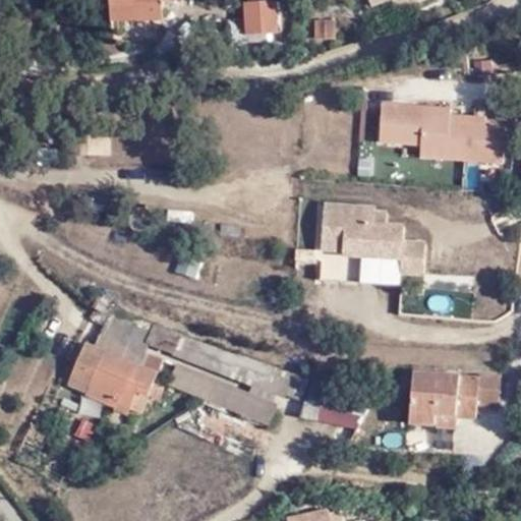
[(129,16),(129,0),(107,0),(108,16),(129,16)]
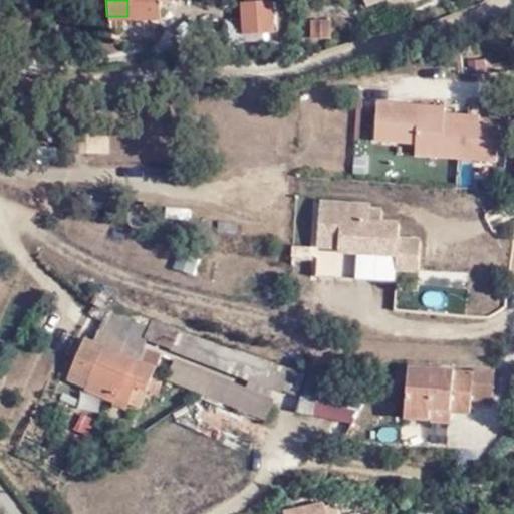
[(157,0),(127,0),(127,16),(129,19),(158,19),(157,2),(157,0)]
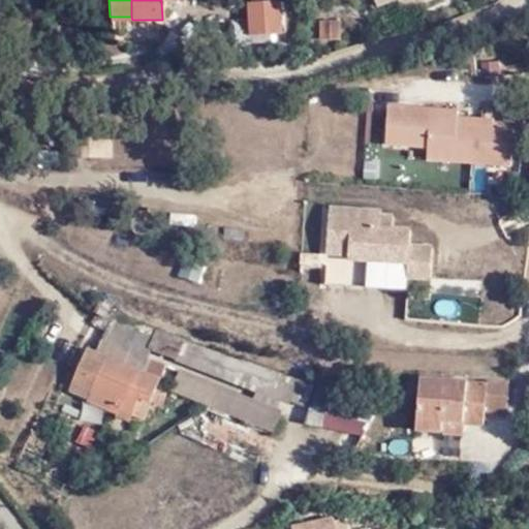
[(372,0),(376,9),(401,1),(404,8),(426,0),(372,0)]
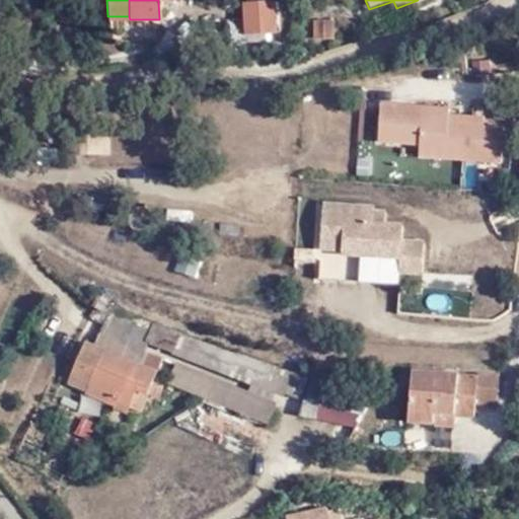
[(275,1),(245,3),(246,33),(278,32),(275,1)]
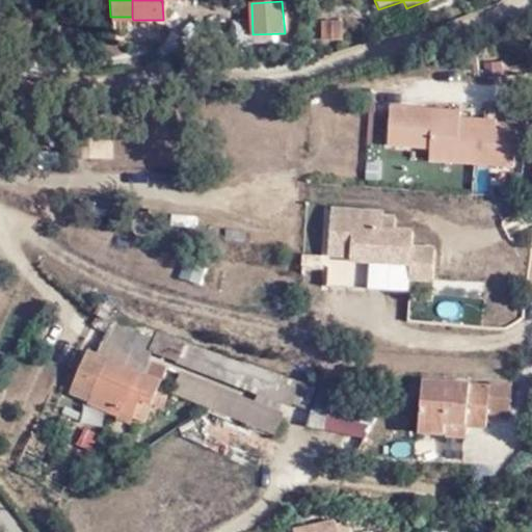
[(459,106),(390,103),(388,143),(427,145),(427,160),(517,164),(519,125),(497,125),(497,116),(459,115),(459,106)]
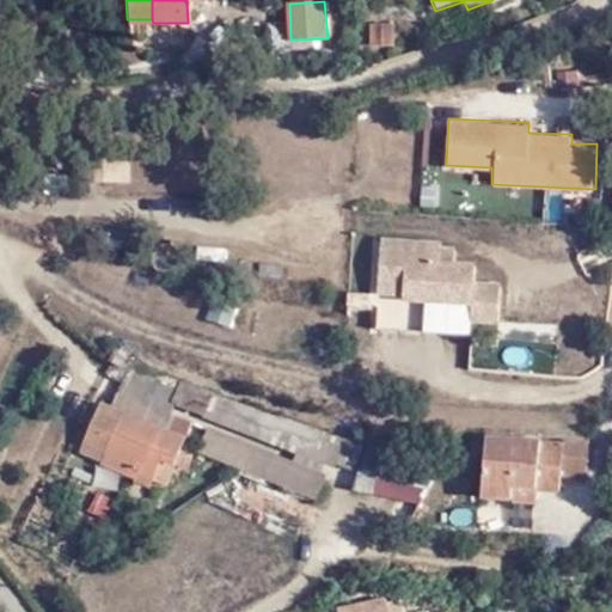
[(439,244),(380,240),(377,297),(402,299),(402,303),(471,307),(471,323),(496,325),(500,286),(472,283),(473,265),(438,264),(439,244)]
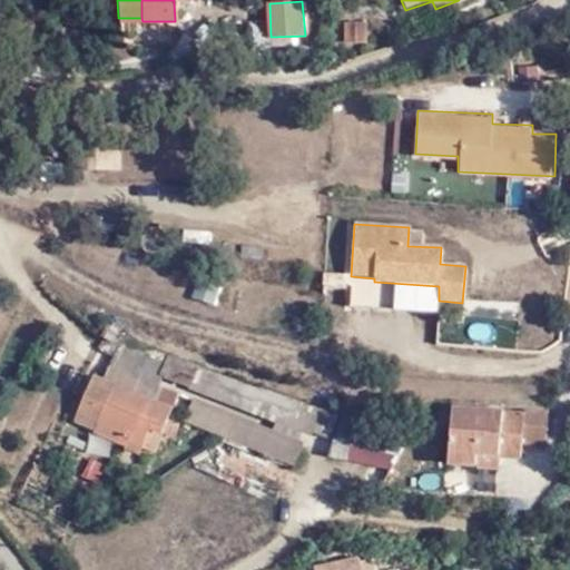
[(192,297),(216,304),(222,284),(197,277),(192,297)]
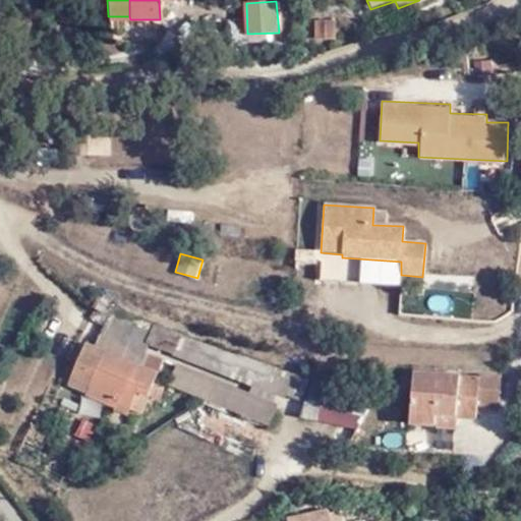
[(290,363),(290,344),(161,298),(156,315),(290,363)]
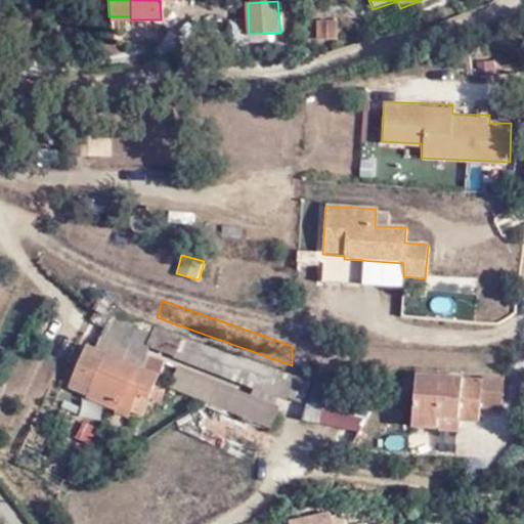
[(110,310),(94,348),(103,352),(137,364),(148,369),(158,374),(164,358),(143,350),(145,344),(151,326),(110,310)]
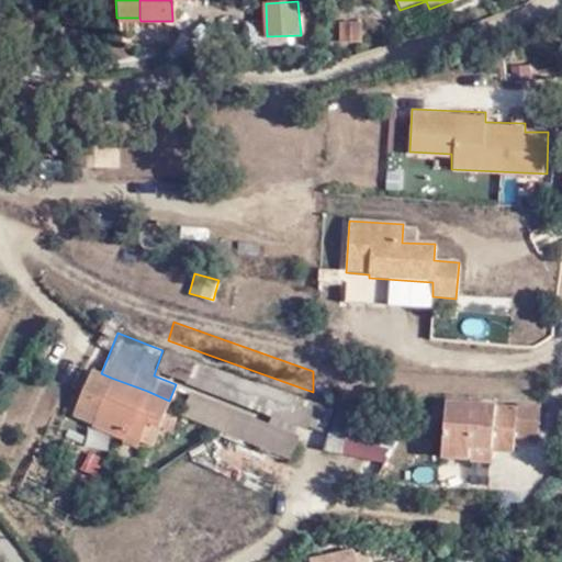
[(163,350),(156,369),(249,400),(256,381),(163,349),(163,350)]
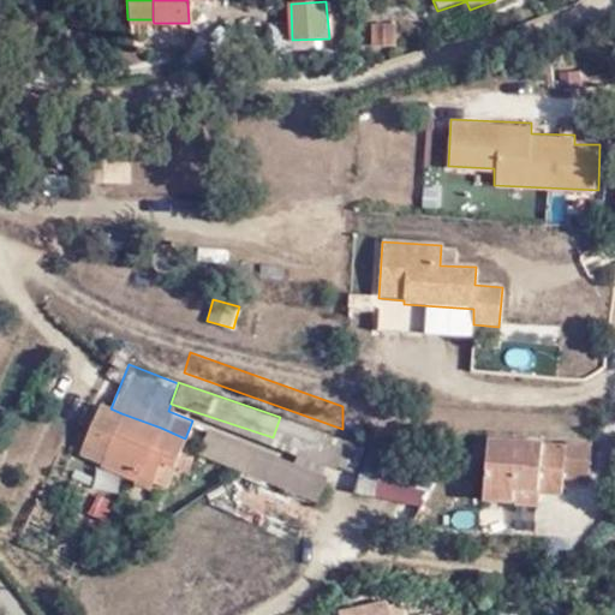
[(79,446),(102,455),(109,441),(143,455),(161,463),(174,434),(161,428),(121,413),(111,408),(99,404),(79,446)]
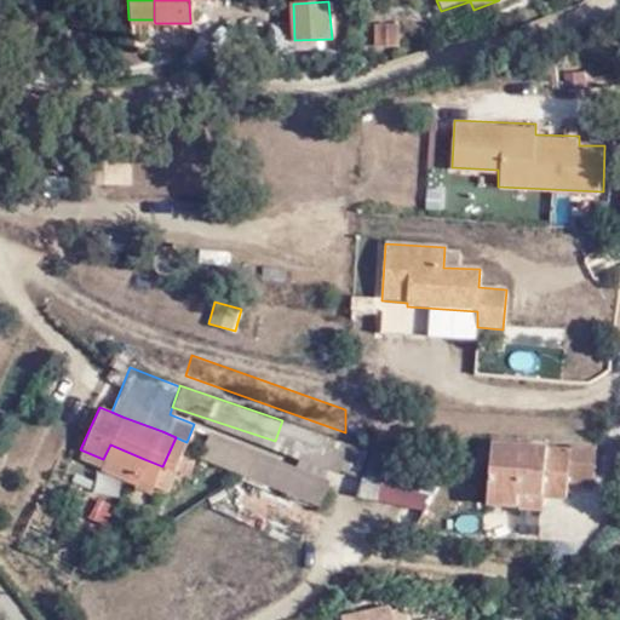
[(356,414),(345,409),(345,432),(349,435),(356,414)]
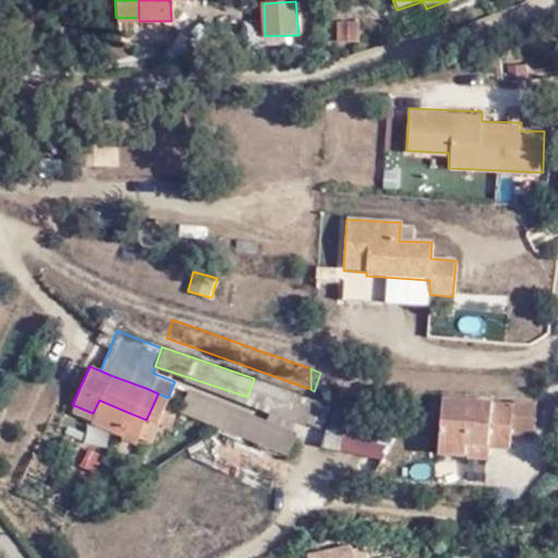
[(310,398),(254,378),(247,397),(247,399),(310,421),(310,398)]
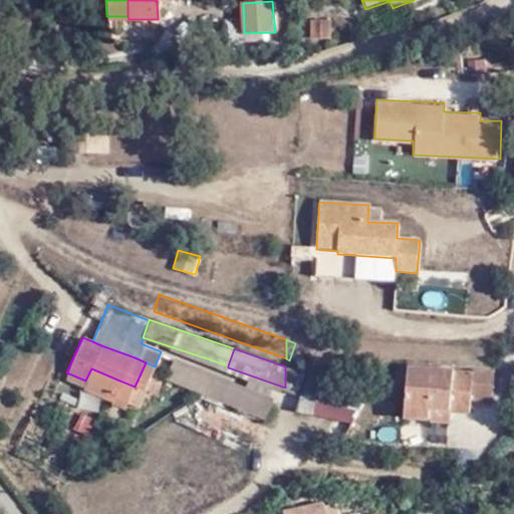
[(172,358),(164,377),(265,419),(272,399),(172,358)]
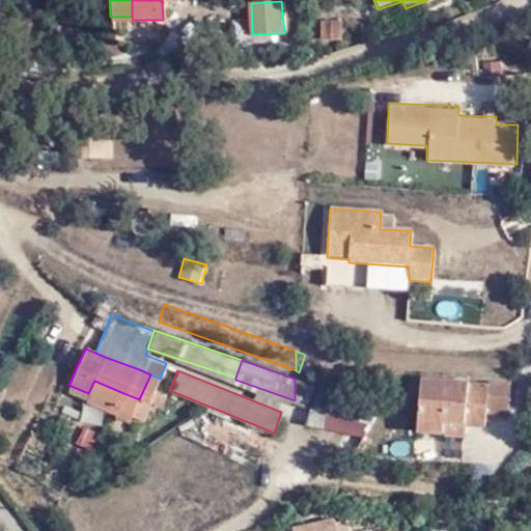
[(160,379),(150,374),(139,399),(148,402),(160,379)]
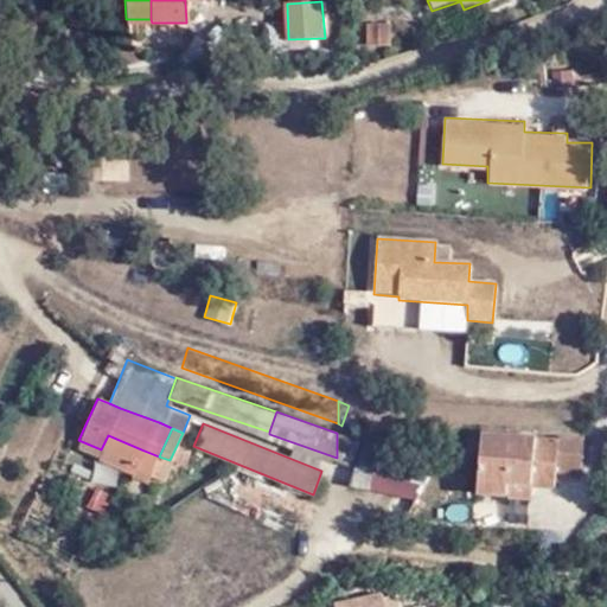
[(473,489),(505,492),(506,477),(529,479),(551,481),(553,473),(555,435),(478,429),(473,489)]
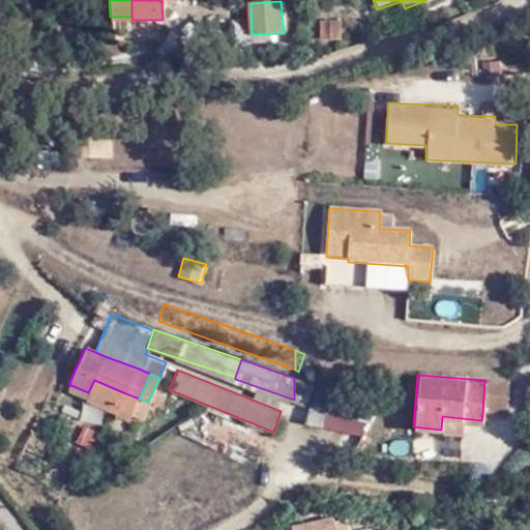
[(316,386),(294,378),(294,400),(308,407),(316,386)]
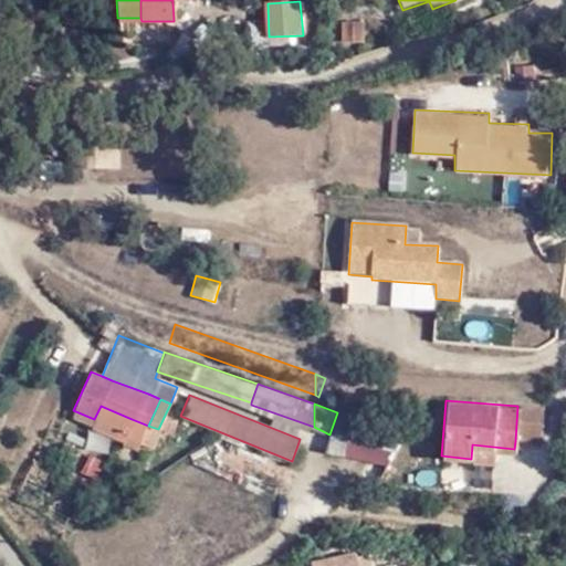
[(122,438),(132,419),(101,406),(94,419),(92,425),(122,438)]
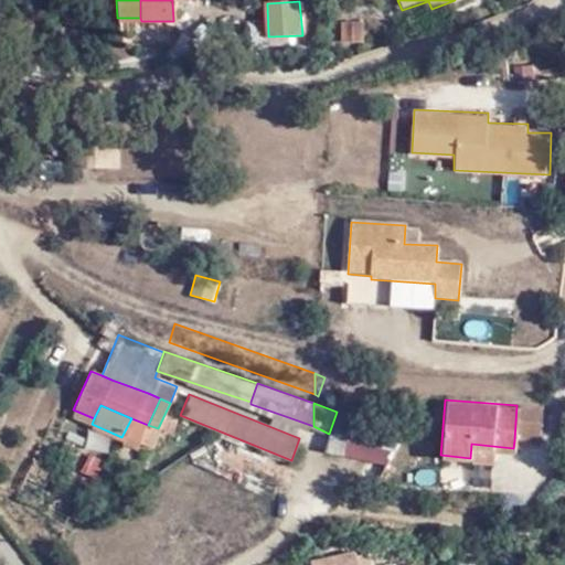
[(516,405),(514,440),(539,441),(544,407),(516,405)]
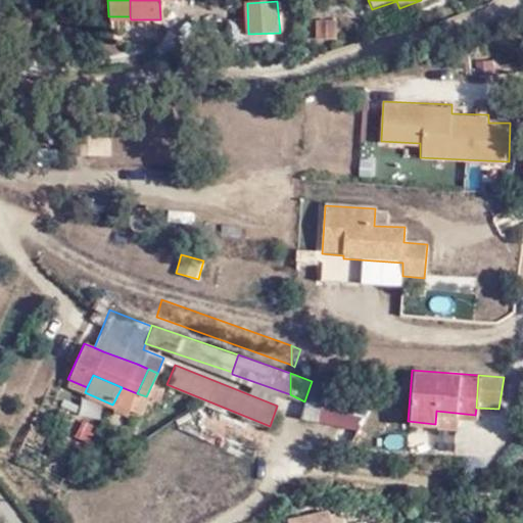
[(304,401),(299,416),(354,430),(377,392),(313,377),(312,381),(304,401)]
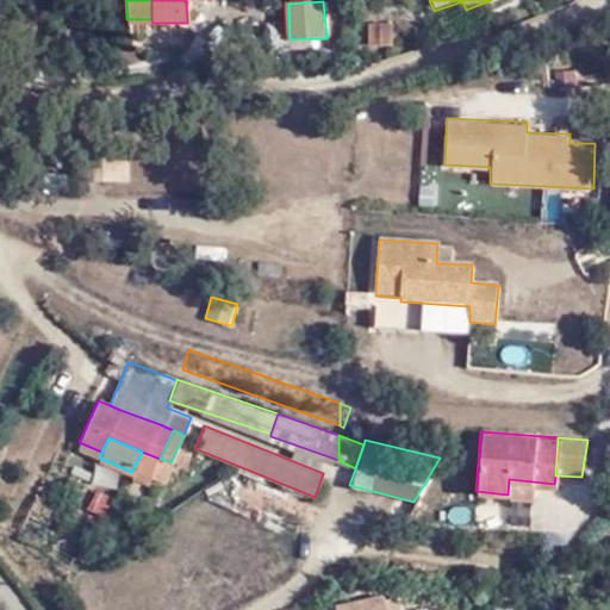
[(160,459),(142,452),(131,472),(130,477),(148,484),(150,478),(160,459)]
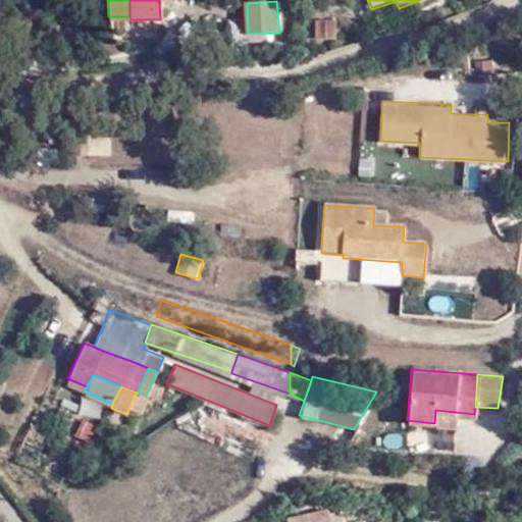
[(137,393),(128,409),(139,413),(146,396),(137,393)]
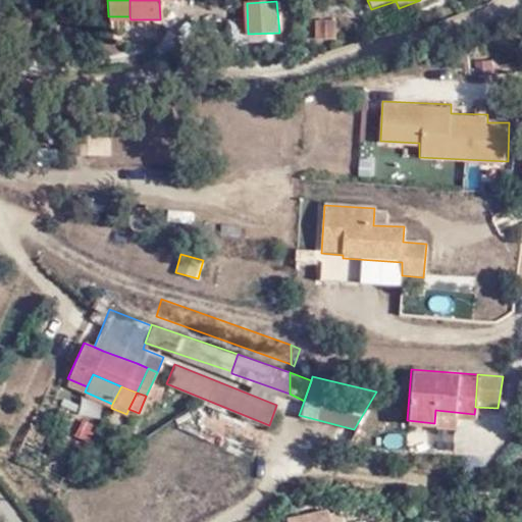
[(454,424),(455,412),(435,410),(434,423),(454,424)]
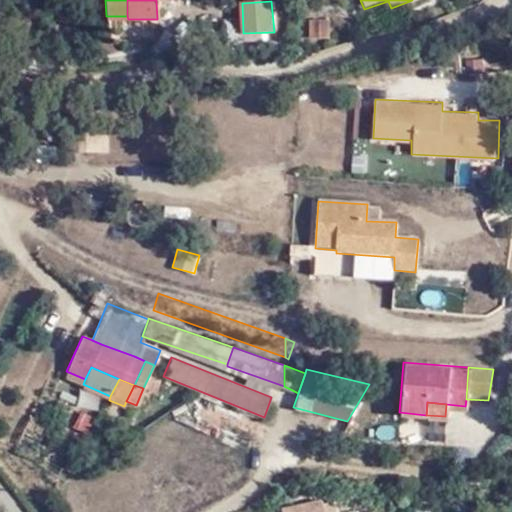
[(303,506),(304,511),(323,511),(322,501),(303,506)]
